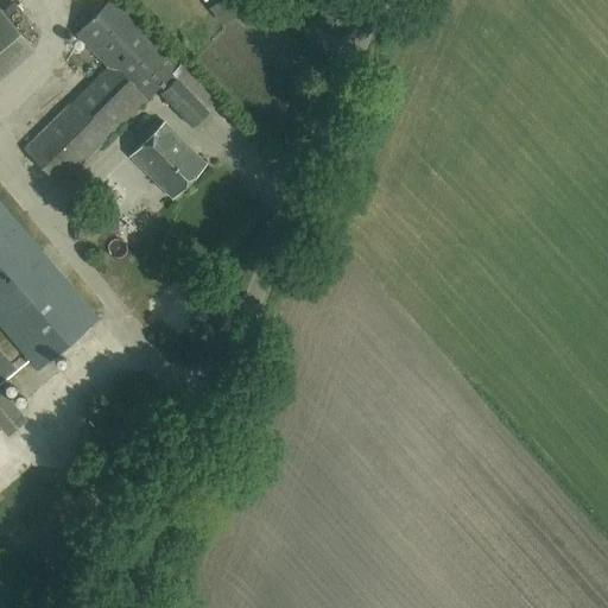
[(61,184),(156,87),(162,93),(158,95),(190,127),(220,100),(115,0),(109,0),(74,35),(106,67),(23,150),(61,184)]
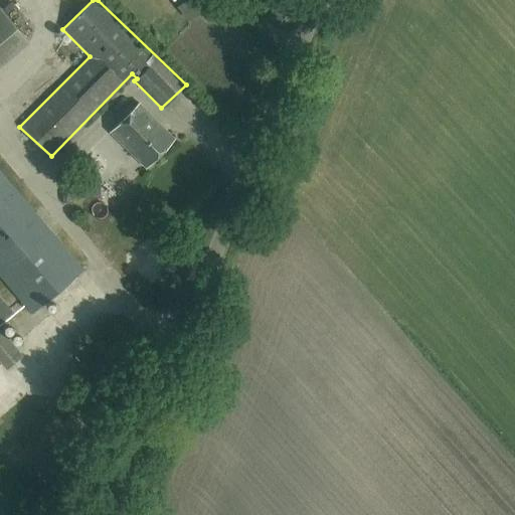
[(0,66),(28,43),(0,9),(0,66)]
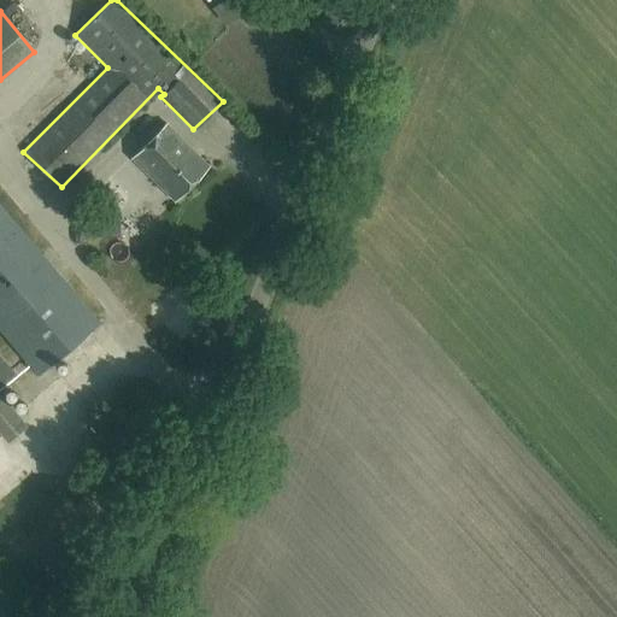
[(174,201),(209,168),(165,124),(131,158),(174,201)]
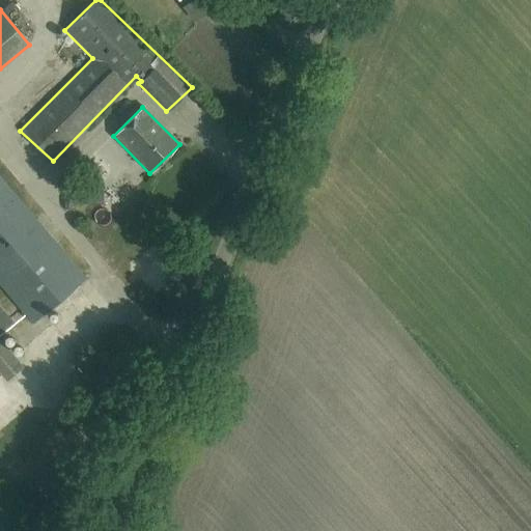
[(0,285),(32,324),(85,278),(0,177),(0,285)]
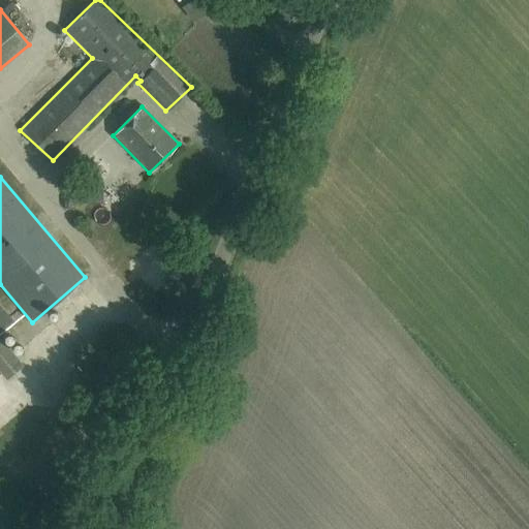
[(81,186),(82,203),(102,200),(101,185),(81,186)]
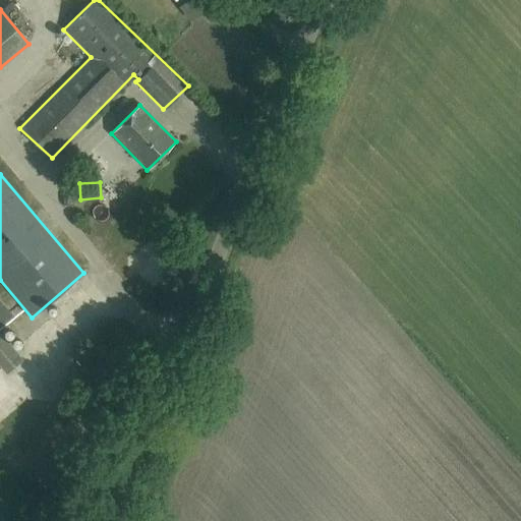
[(0,365),(6,373),(22,360),(0,334),(0,326),(12,316),(0,302),(0,365)]
